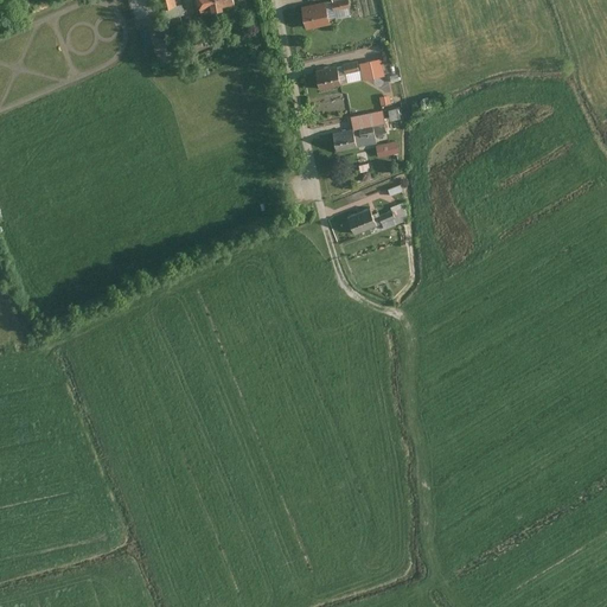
[(197,0),(200,11),(234,4),(232,0),(197,0)]
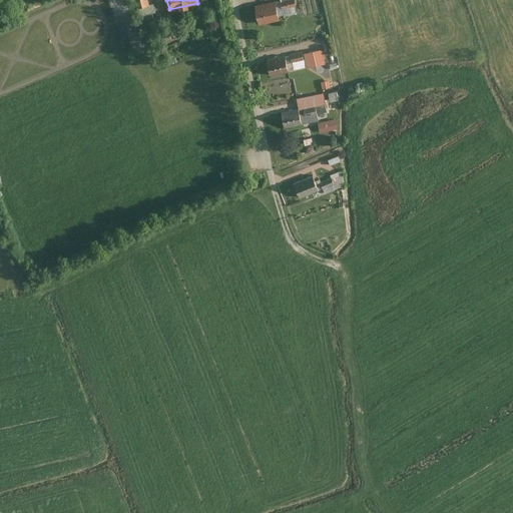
[(294,0),(281,0),(253,6),(258,24),(279,19),(284,16),(297,13),(294,0)]
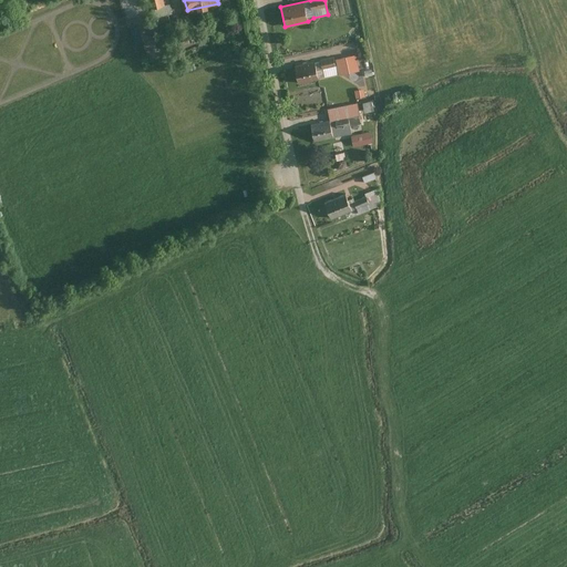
[(138,27),(131,29),(135,42),(143,39),(138,27)]
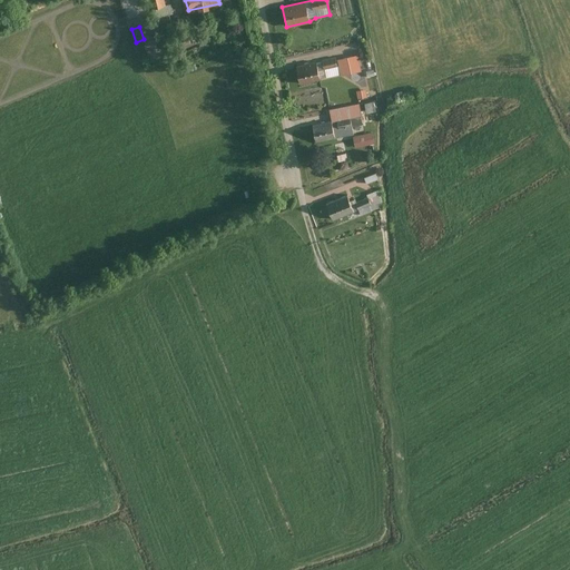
[(336,56),(295,65),(298,84),(320,79),(320,77),(341,72),(341,74),(361,70),(357,53),(337,58),(336,56)]
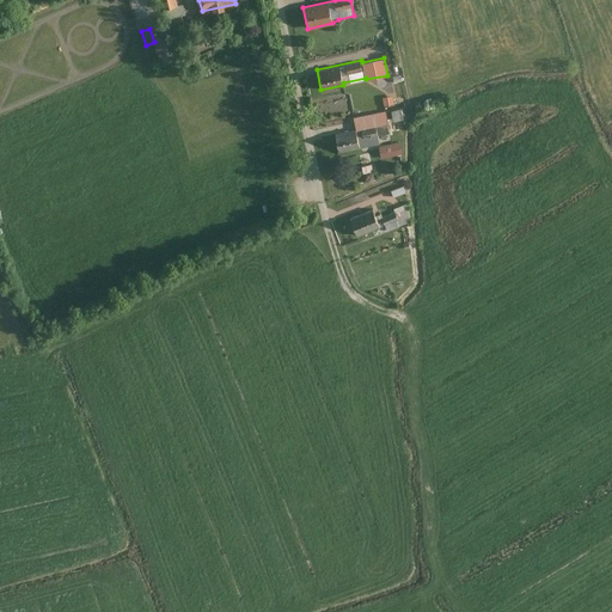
[(393,95),(384,97),(385,105),(395,103),(393,95)]
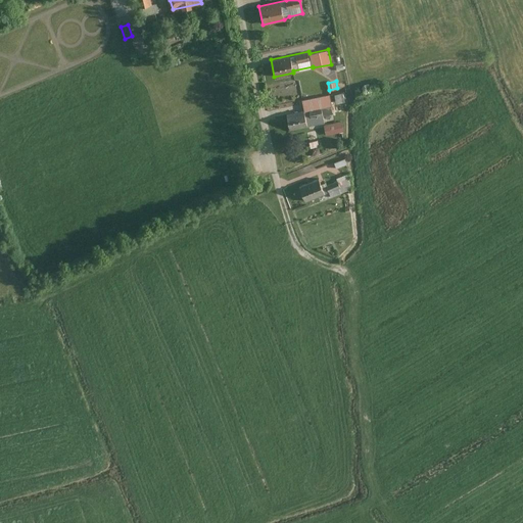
[(303,110),(285,114),(288,130),(325,122),(323,114),(333,112),(329,94),(301,99),(303,110)]
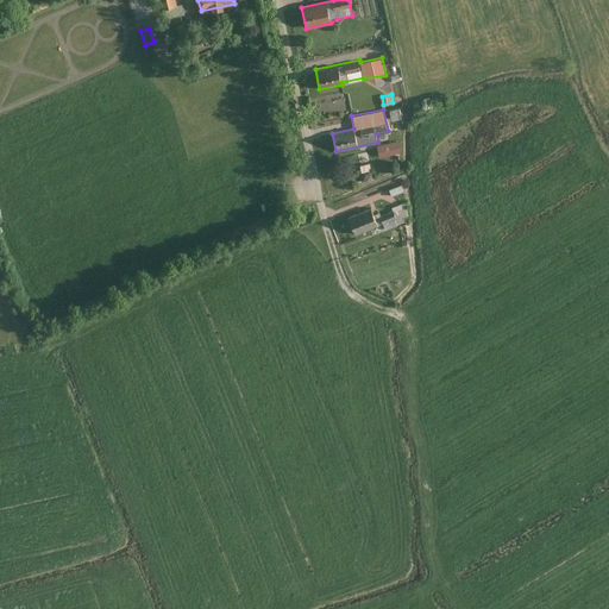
[(394,142),(382,144),(384,156),(395,154),(394,142)]
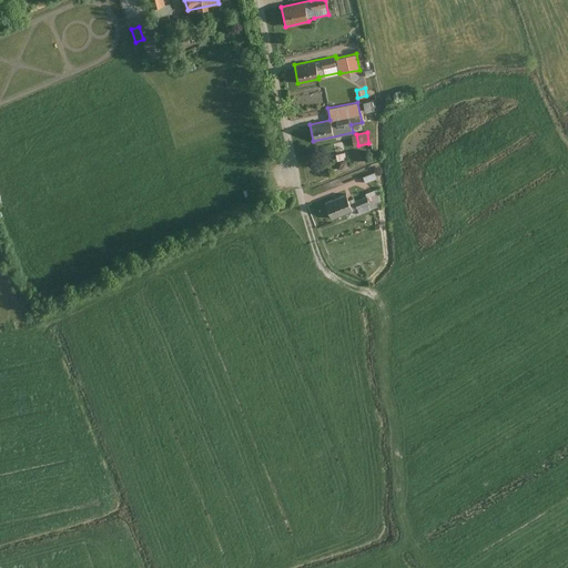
[(365,182),(376,178),(374,172),(363,175),(365,182)]
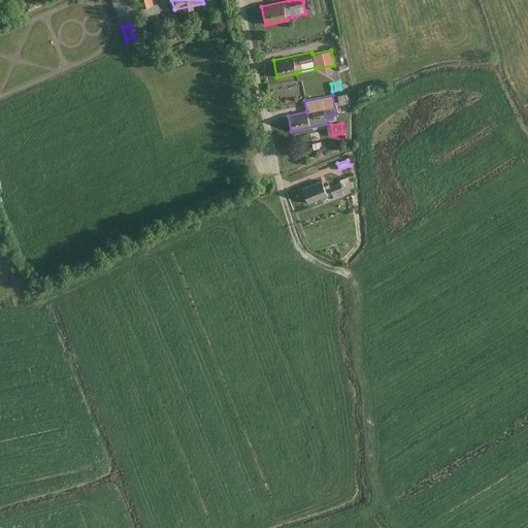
[(322,179),(301,187),(306,202),(331,194),(334,201),(358,192),(352,175),(339,179),(340,182),(330,186),(329,184),(324,186),(322,179)]
